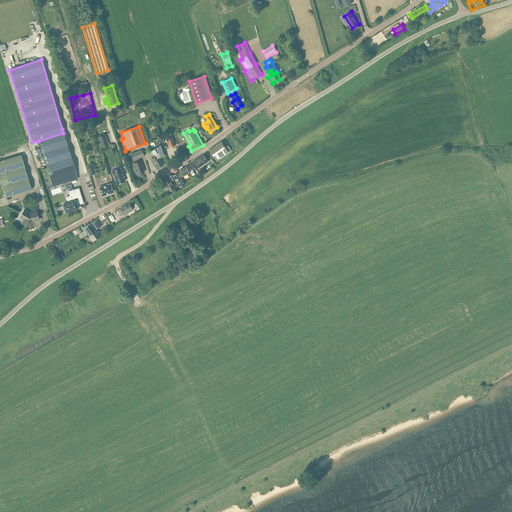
[(63,133),(38,141),(52,184),(77,176),(63,133)]
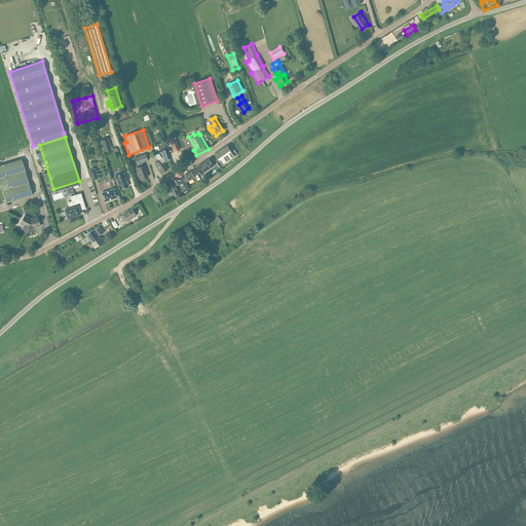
[(108,138),(100,141),(104,151),(111,149),(108,138)]
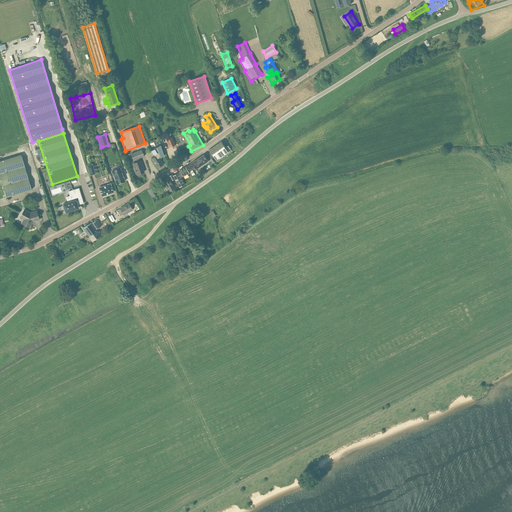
[(165,140),(169,148),(175,145),(172,137),(165,140)]
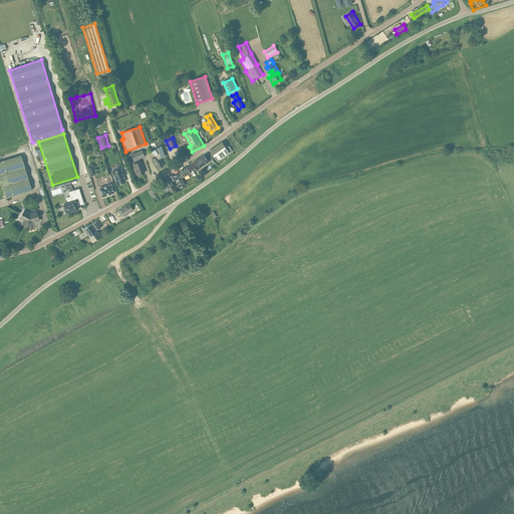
[(226,148),(222,142),(210,151),(212,153),(209,155),(212,158),(214,157),(218,163),(233,152),(229,146),(228,146),(226,148)]
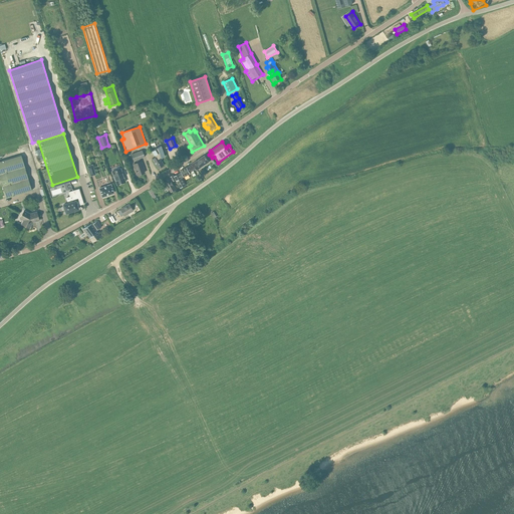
[(165,156),(161,146),(158,148),(157,147),(155,149),(155,150),(152,152),(155,158),(152,159),(158,169),(164,165),(160,158),(161,157),(162,158),(165,156)]
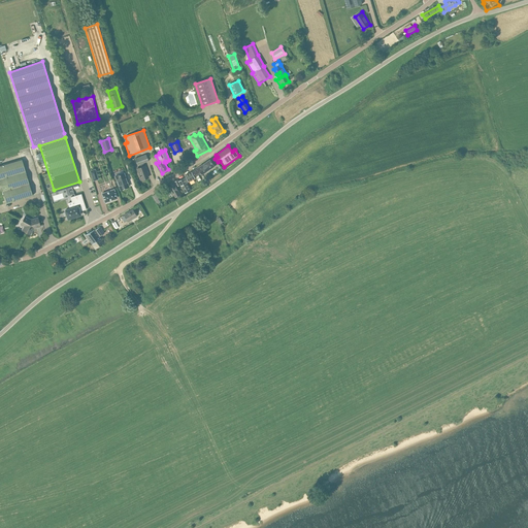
[(145,166),(144,166),(143,163),(149,161),(145,155),(134,159),(137,165),(139,164),(140,167),(136,169),(140,180),(149,177),(145,170),(146,170),(145,166)]
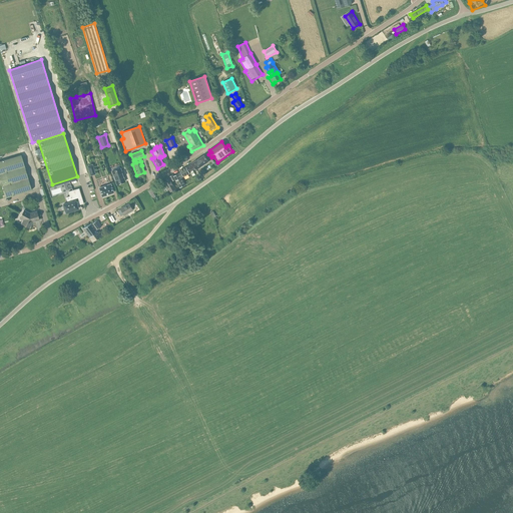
[(0,160),(0,177),(6,197),(31,190),(21,154),(0,160)]
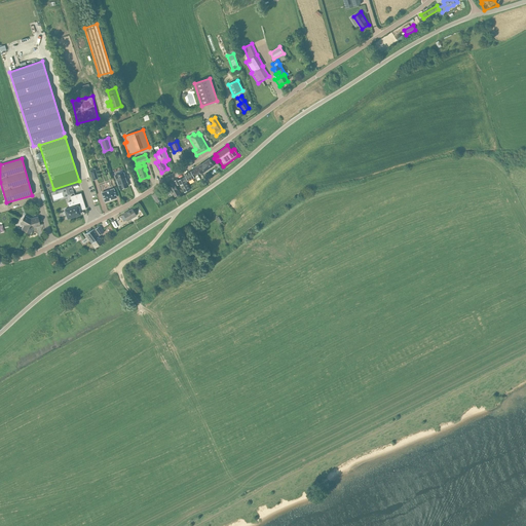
[(197,166),(200,173),(201,173),(213,164),(214,165),(210,159),(197,166)]
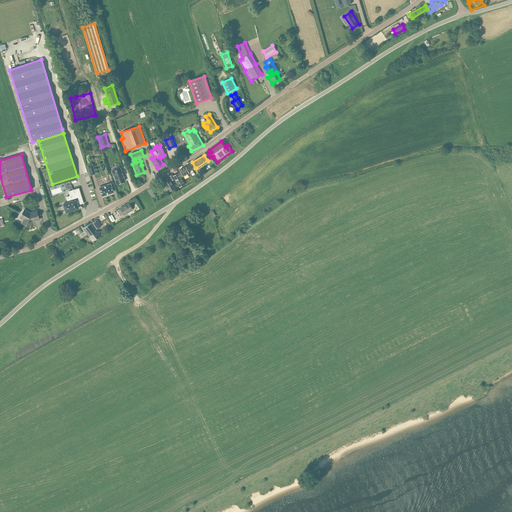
[(192,170),(195,168),(192,162),(187,166),(190,171),(192,176),(195,174),(192,170)]
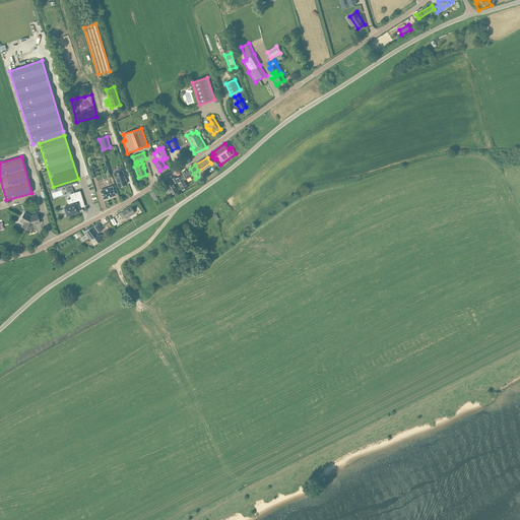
[(93,167),(88,168),(91,178),(96,177),(93,167)]
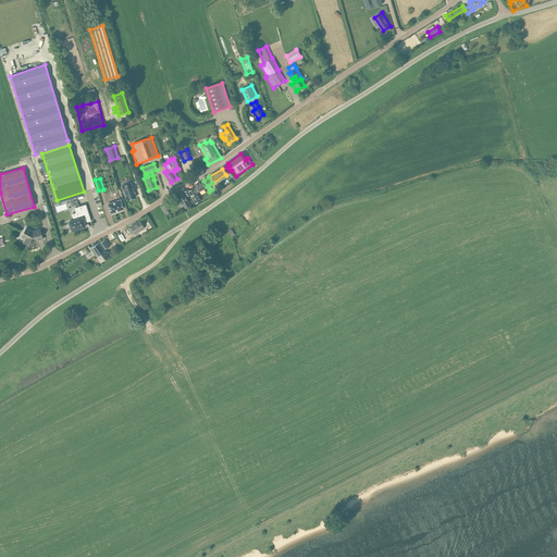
[(195,188),(188,190),(187,189),(184,192),(187,197),(190,195),(196,203),(201,200),(197,193),(199,192),(199,193),(206,188),(202,181),(195,185),(196,187),(195,188)]
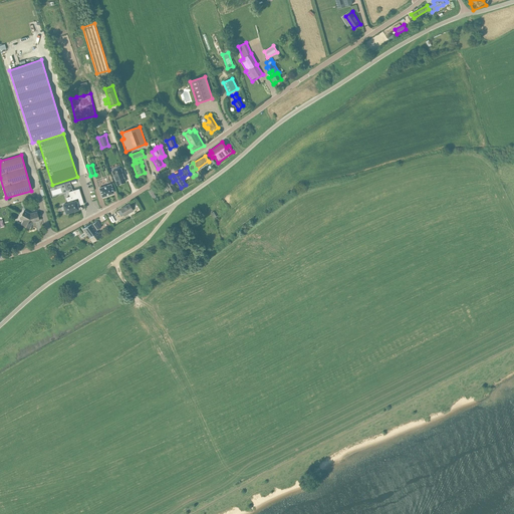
[(116,185),(125,182),(120,169),(112,172),(116,185)]
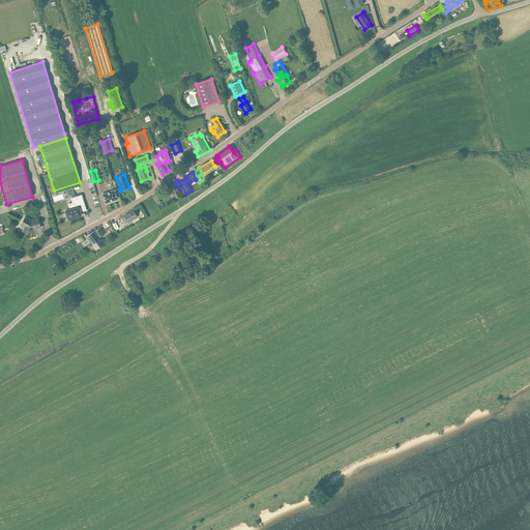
[(176,198),(181,196),(177,186),(175,183),(172,184),(173,187),(172,188),(176,198)]
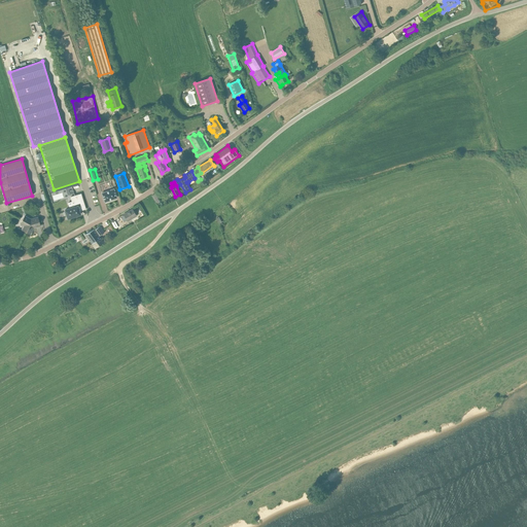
[(113,189),(102,194),(105,202),(116,198),(113,189)]
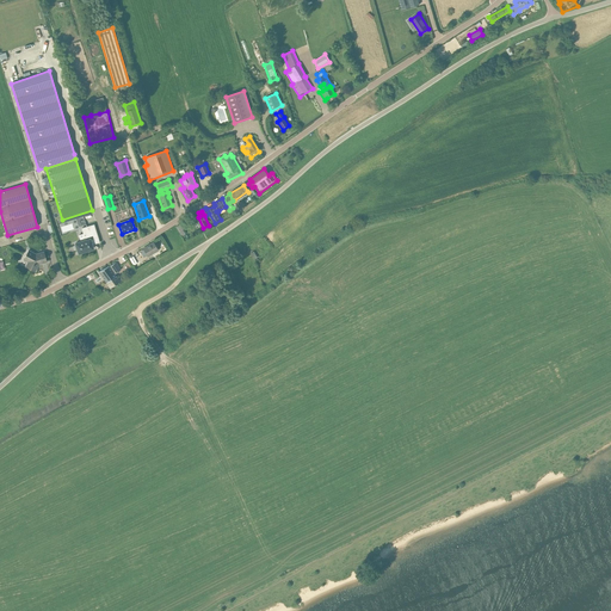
[(181,236),(185,234),(181,229),(190,224),(187,221),(184,223),(183,222),(176,227),(181,236)]
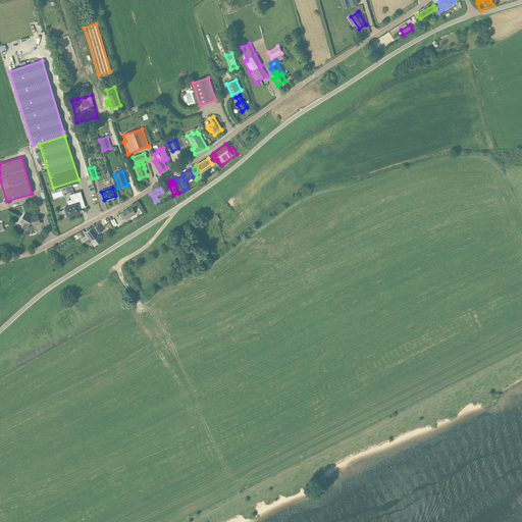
[(65,215),(66,214),(67,216),(80,212),(79,209),(85,207),(81,192),(69,195),(71,200),(73,199),(74,205),(64,208),(65,210),(63,210),(65,215)]
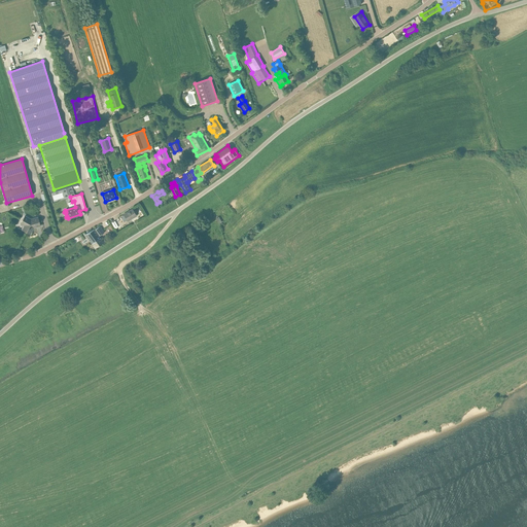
[(133,209),(124,214),(127,221),(136,215),(133,209)]
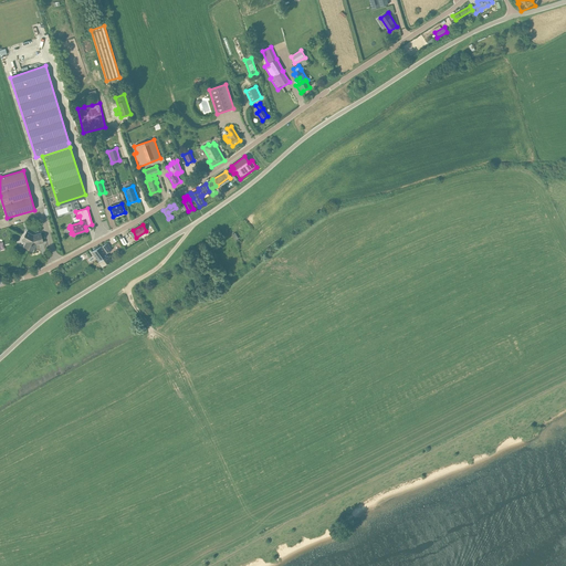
[(32,251),(35,244),(43,242),(41,233),(33,236),(27,232),(22,241),(27,243),(24,247),(32,251)]
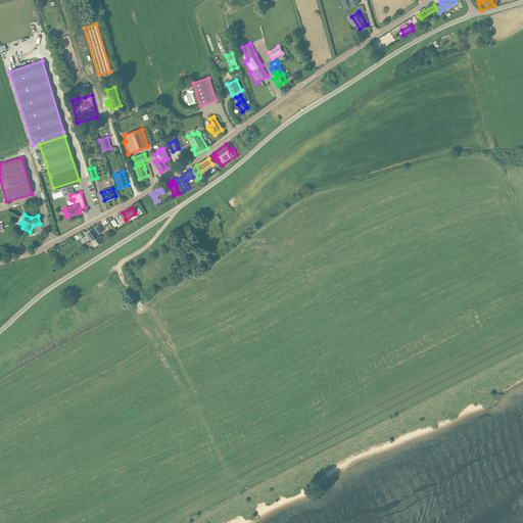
[(103,231),(99,225),(93,229),(93,228),(84,233),(94,246),(102,241),(98,234),(103,231)]
